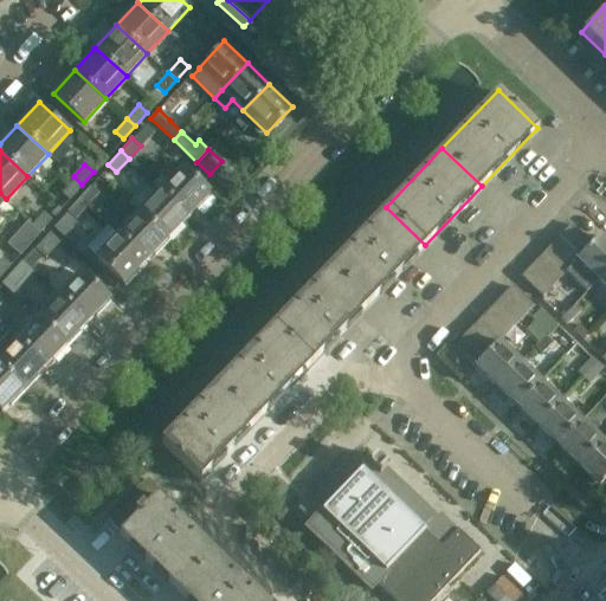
[(159,187),(188,215),(211,192),(181,165),(159,187)]
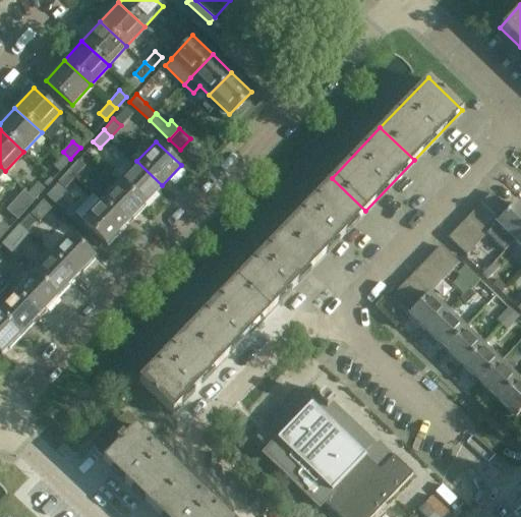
[(70,159),(63,152),(52,164),(60,170),(70,159)]
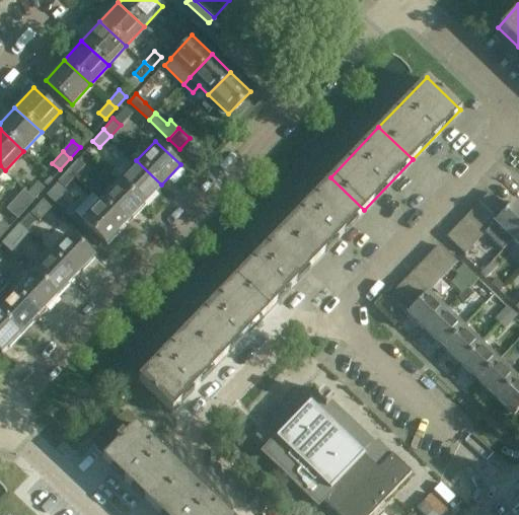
[(68,167),(75,174),(85,163),(78,157),(68,167)]
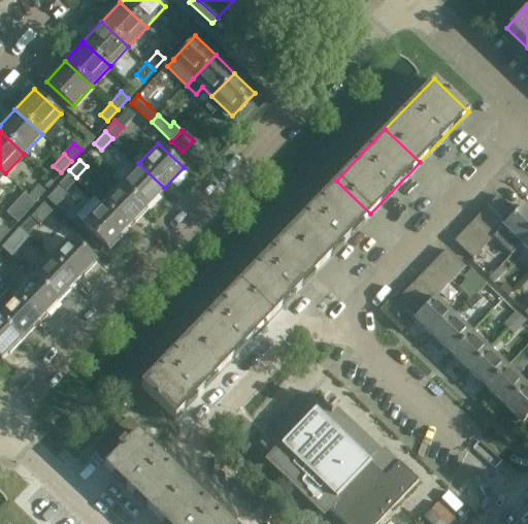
[(164,188),(138,163),(120,183),(145,207),(164,188)]
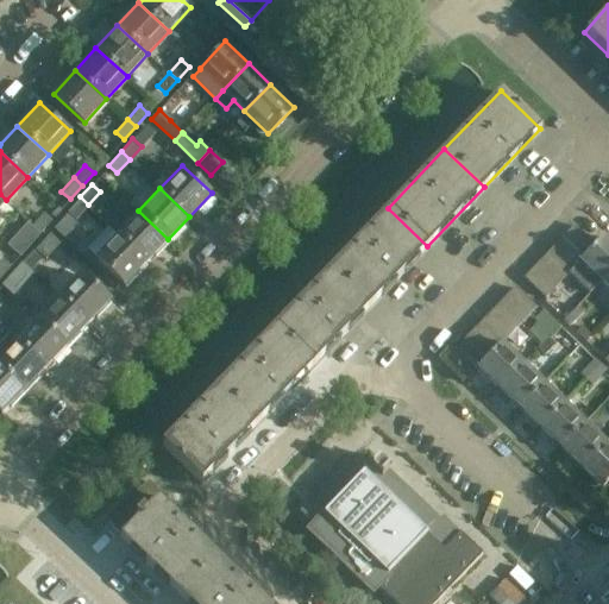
[(88,205),(80,196),(67,211),(75,218),(88,205)]
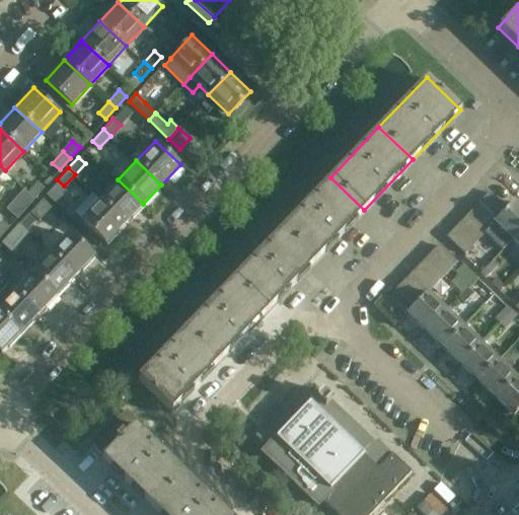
[(364,210),(330,177),(282,227),(316,260),(364,210)]
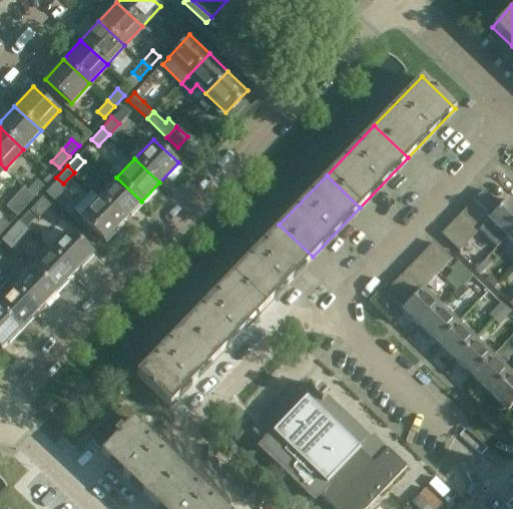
[(27,188),(34,194),(44,183),(36,177),(27,188)]
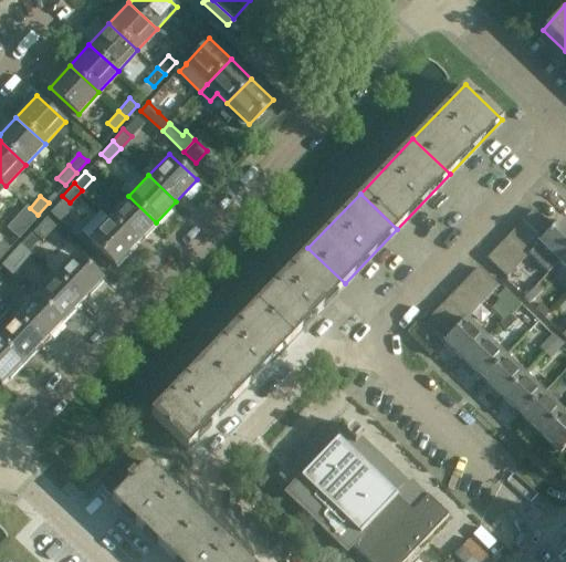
[(156,222),(128,196),(108,217),(136,242),(156,222)]
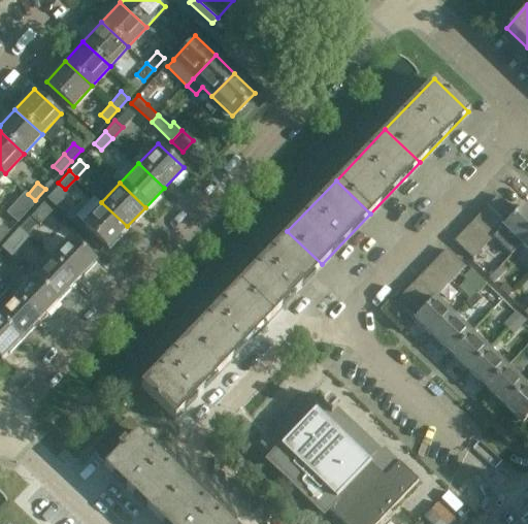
[(59,184),(46,196),(55,204),(66,192),(59,184)]
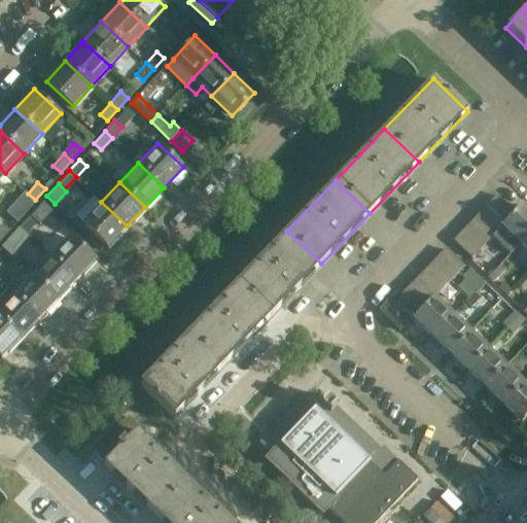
[(35,200),(28,194),(16,205),(25,212),(35,200)]
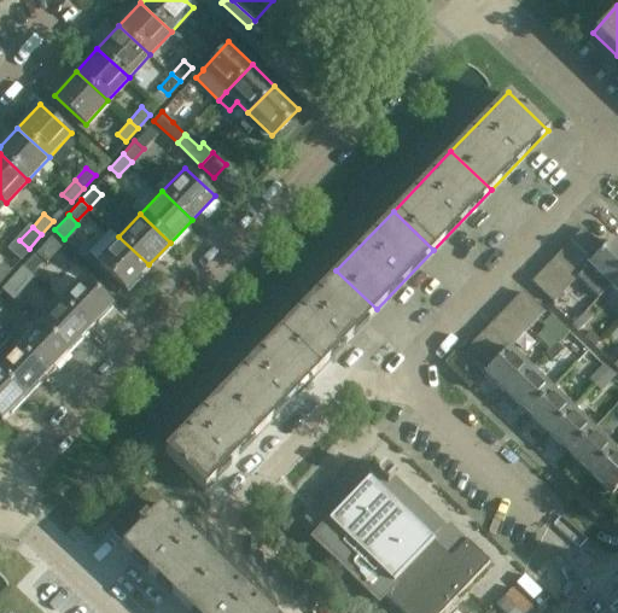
[(594,256),(604,246),(583,227),(573,237),(594,256)]
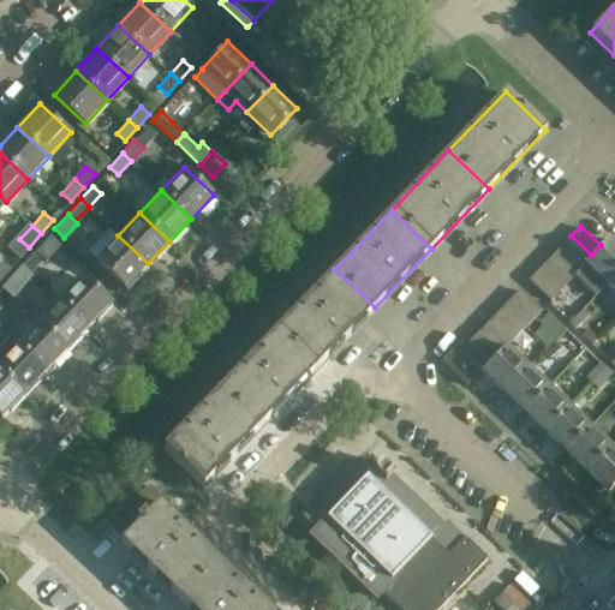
[(148,263),(118,235),(96,258),(125,287),(148,263)]
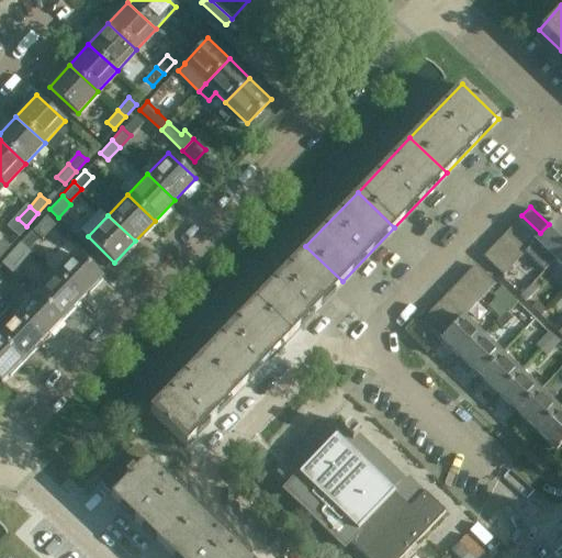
[(540,233),(521,215),(512,225),(531,243),(535,241),(534,240),(540,233)]
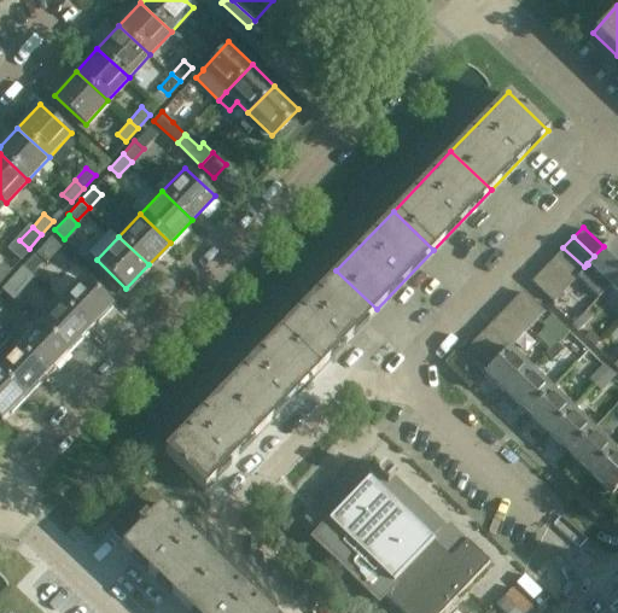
[(617,244),(611,238),(604,246),(594,256),(587,263),(588,264),(608,285),(617,274),(617,244)]
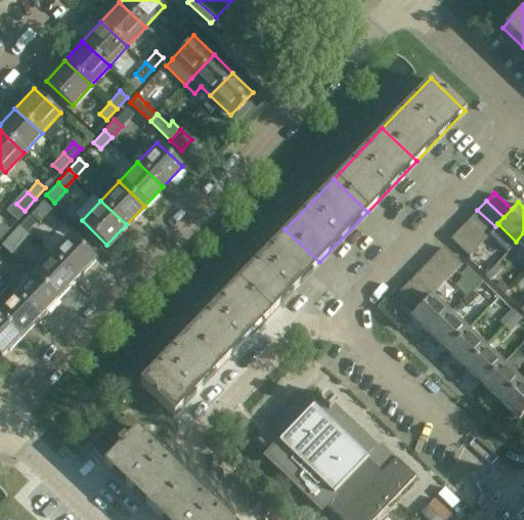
[(469,218),(487,235),(495,226),(477,210),(469,218)]
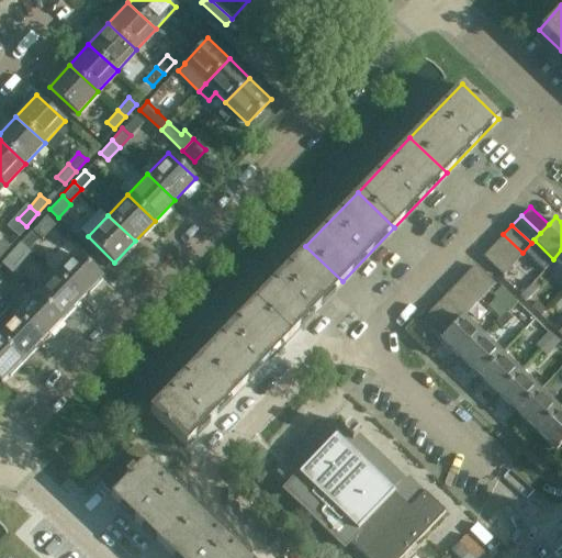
[(31,229),(20,241),(27,248),(38,235),(32,230),(31,229)]
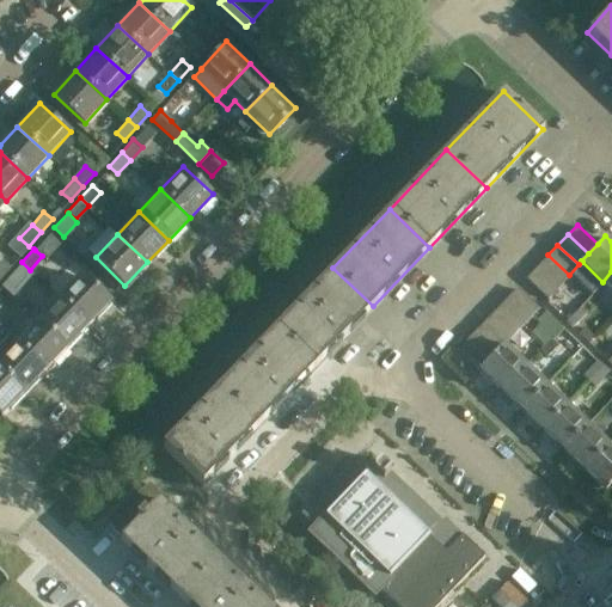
[(538,265),(558,286),(569,275),(548,255),(538,265)]
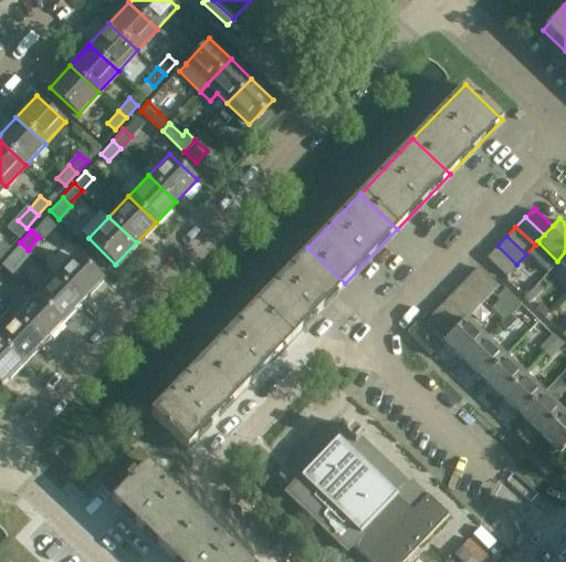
[(0,240),(0,257),(10,246),(2,239),(0,240)]
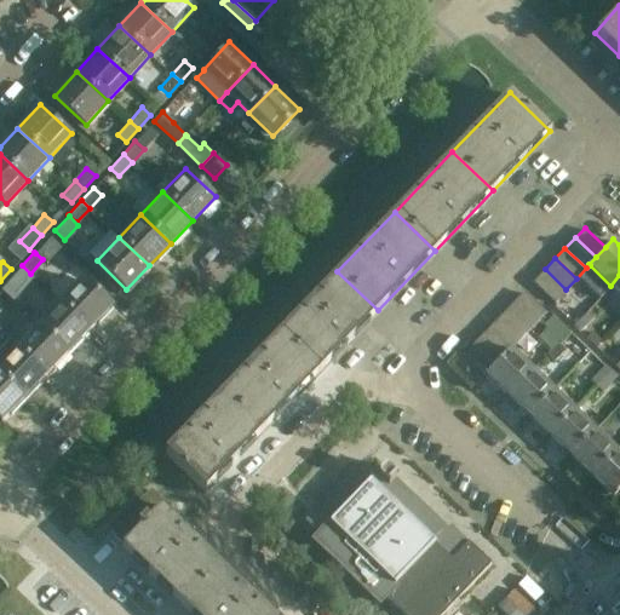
[(22,265),(12,276),(24,287),(34,276),(30,274),(22,265)]
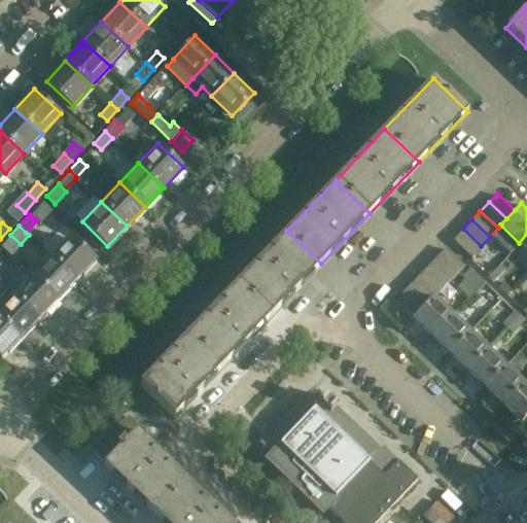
[(471,255),(481,246),(463,229),(454,238),(471,255)]
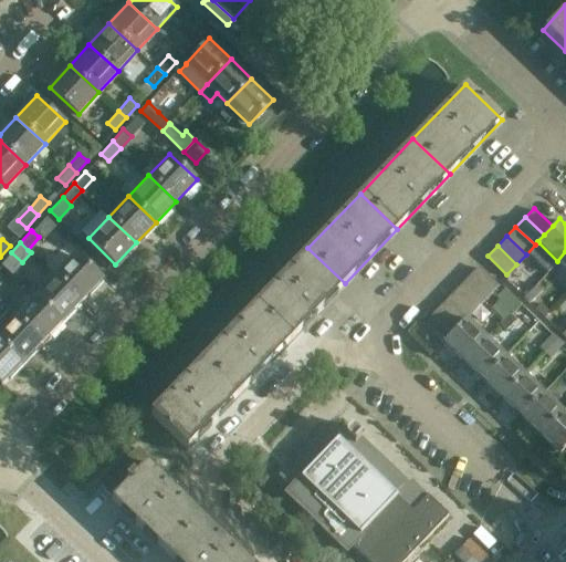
[(345,283),(307,248),(255,302),(292,337),(345,283)]
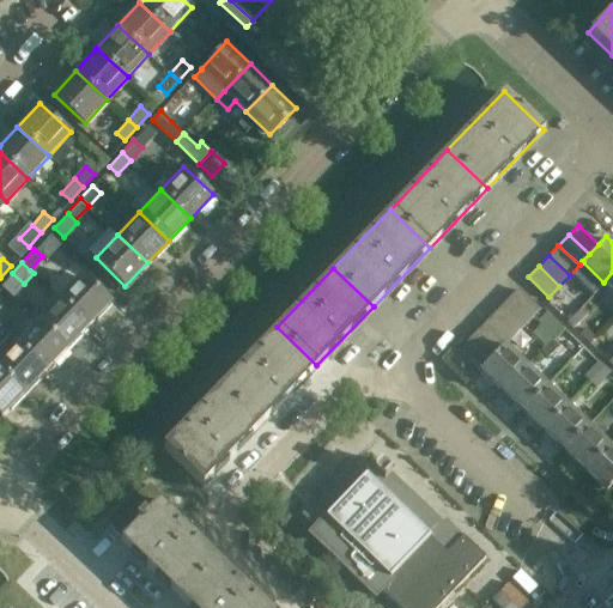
[(59,296),(89,324),(110,302),(82,273),(59,296)]
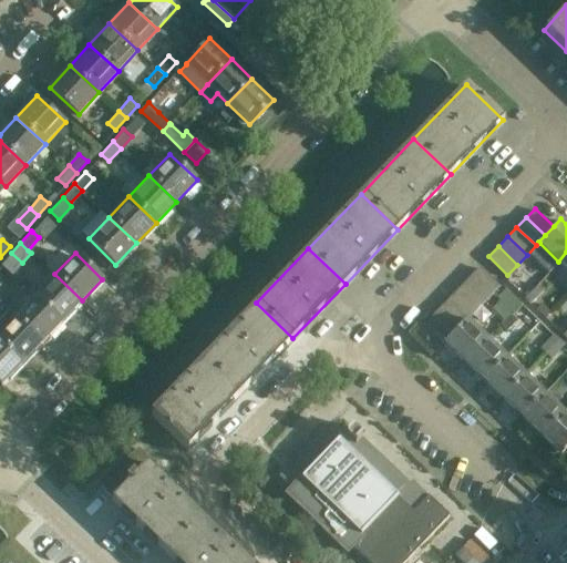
[(470,276),(488,295),(498,285),(478,266),(470,276)]
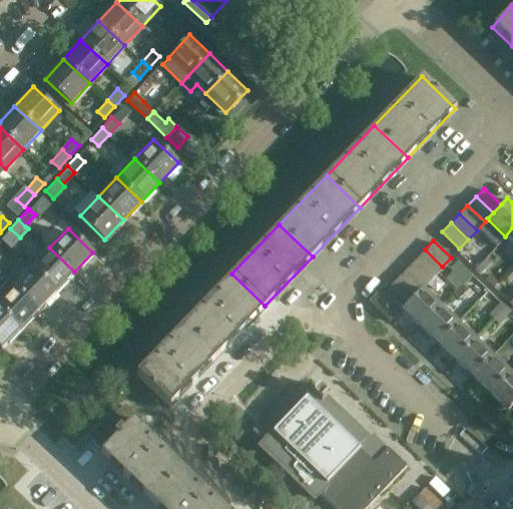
[(74,272),(49,247),(31,267),(56,291),(74,272)]
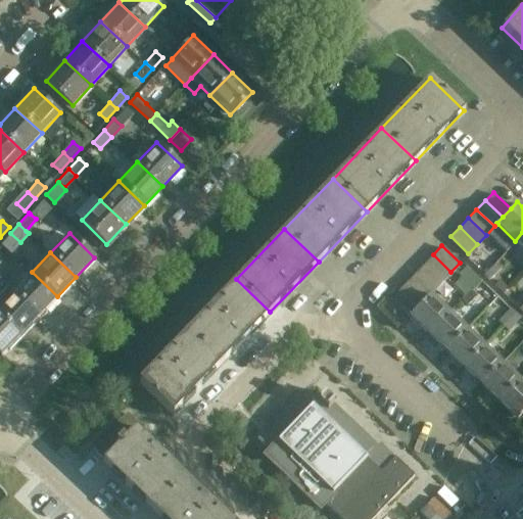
[(450,272),(433,254),(424,263),(442,281),(450,272)]
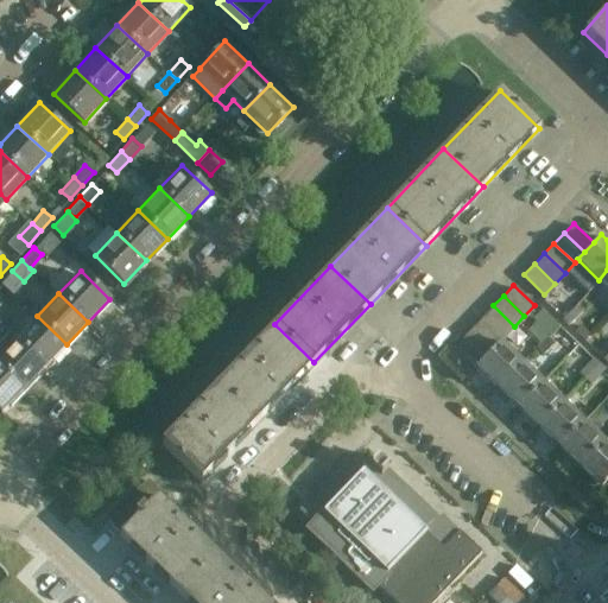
[(563,318),(577,303),(570,297),(556,311),(563,318)]
